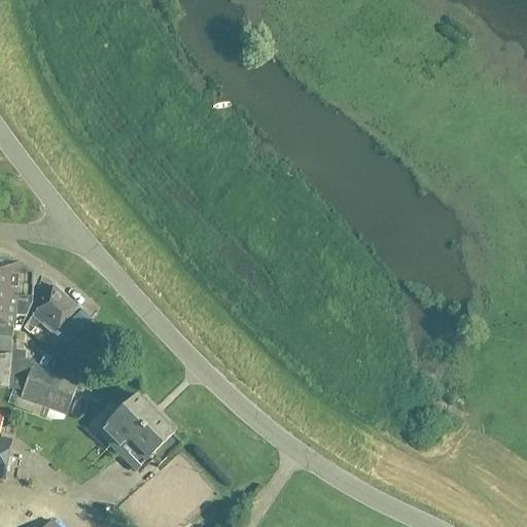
[(0,261),(0,329),(12,330),(19,331),(31,305),(32,286),(33,274),(16,273),(18,264),(10,262),(0,261)]
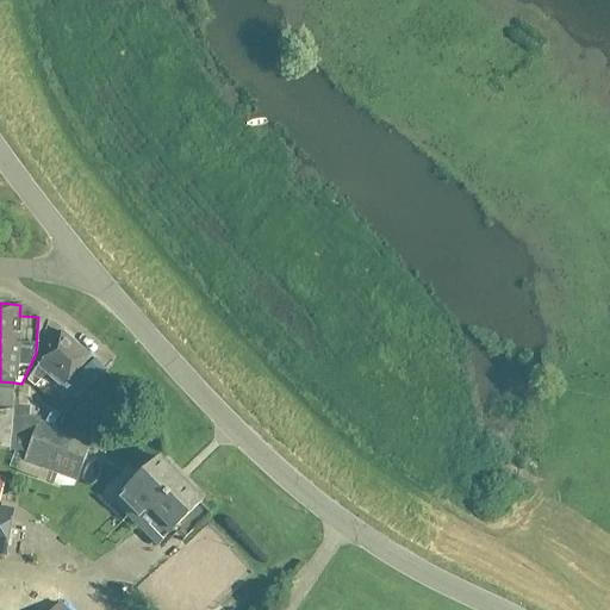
[(61,330),(37,366),(26,380),(35,387),(45,374),(75,400),(88,386),(105,372),(93,359),(78,374),(76,373),(89,356),(61,330)]
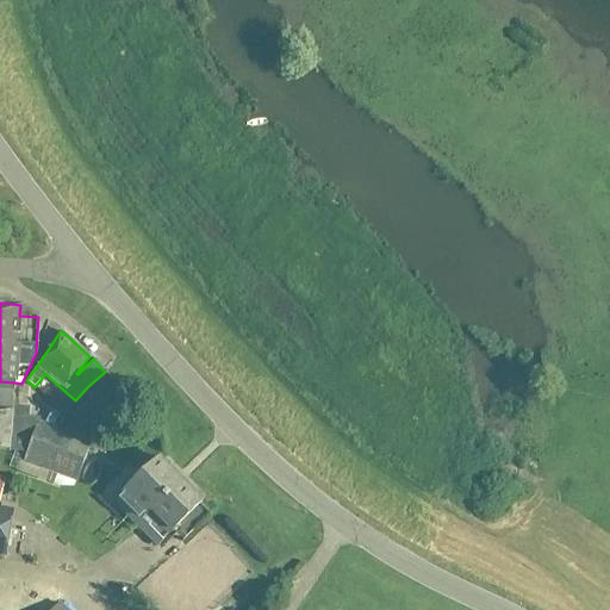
[(0,449),(10,450),(10,449),(26,453),(23,461),(75,480),(91,440),(29,417),(29,406),(17,405),(18,388),(14,388),(14,383),(0,381),(0,449)]
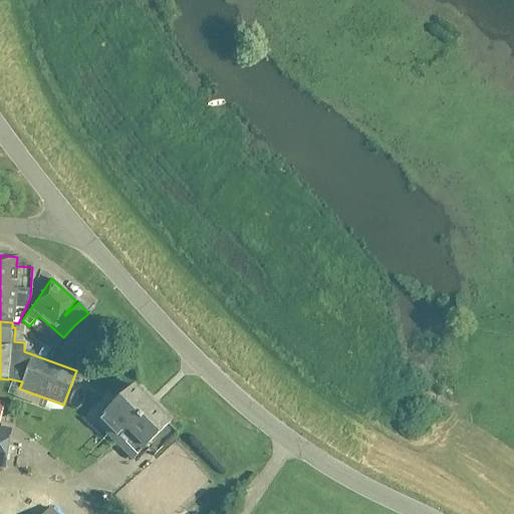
[(169,424),(136,387),(134,384),(95,421),(131,459),(145,446),(153,454),(175,432),(168,425),(169,424)]
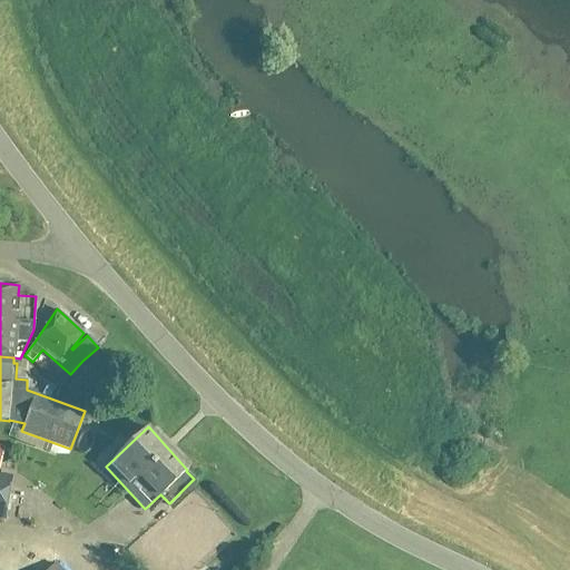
[(0,475),(0,517),(3,518),(10,478),(0,475)]
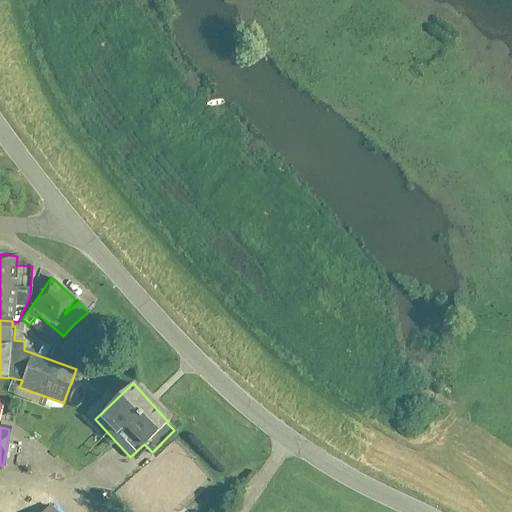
[(111,462),(112,474),(129,473),(128,461),(111,462)]
